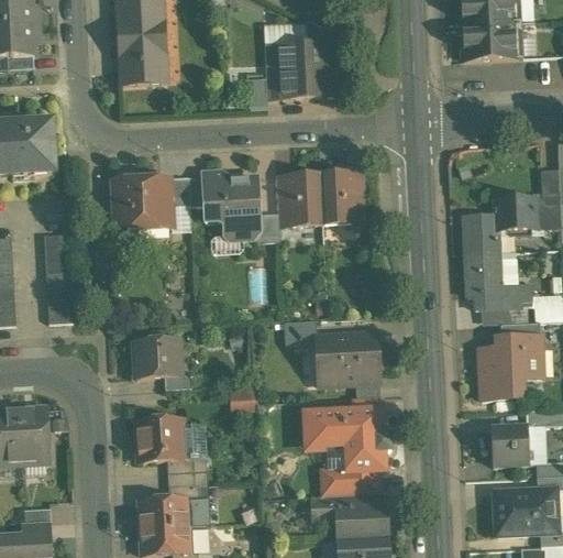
[(0,0),(0,24),(39,23),(37,10),(32,10),(31,0),(0,0)]
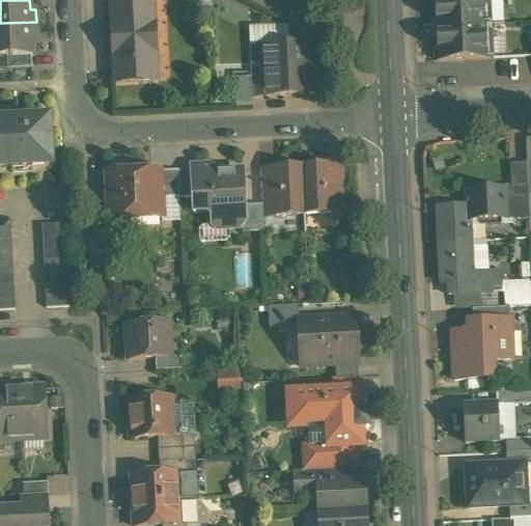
[(110,0),(112,22),(110,23),(110,25),(112,25),(113,52),(112,52),(112,54),(113,54),(114,79),(157,78),(156,52),(157,52),(157,50),(156,50),(155,23),(156,23),(156,21),(155,21),(152,0),(110,0)]
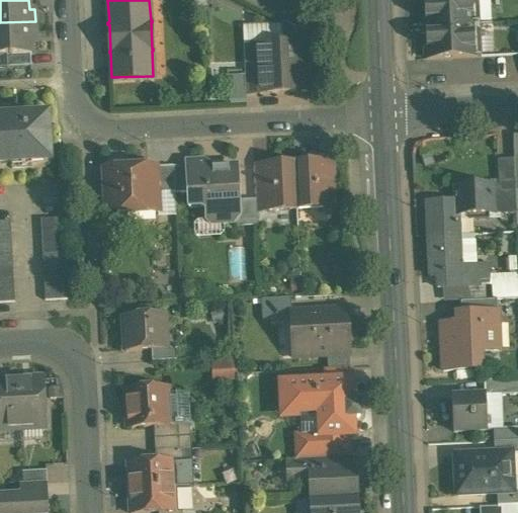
[(423,0),(425,23),(480,20),(478,0),(423,0)]
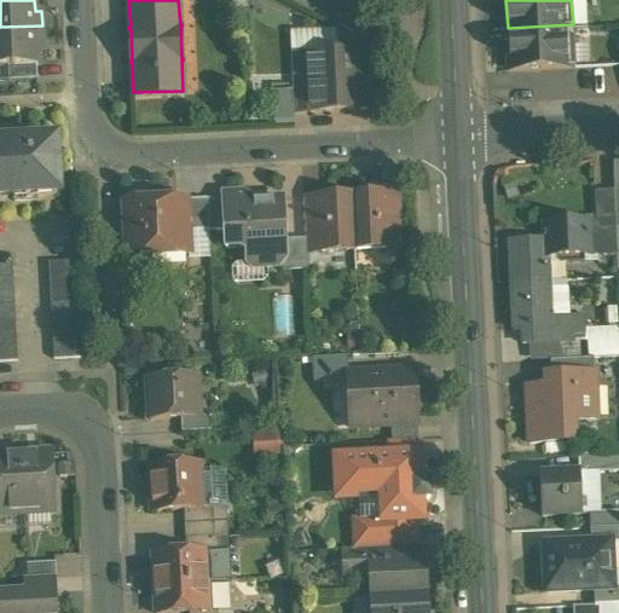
[(368,38),(340,23),(340,25),(340,28),(341,47),(306,50),(310,107),(310,108),(371,104),(368,38)]
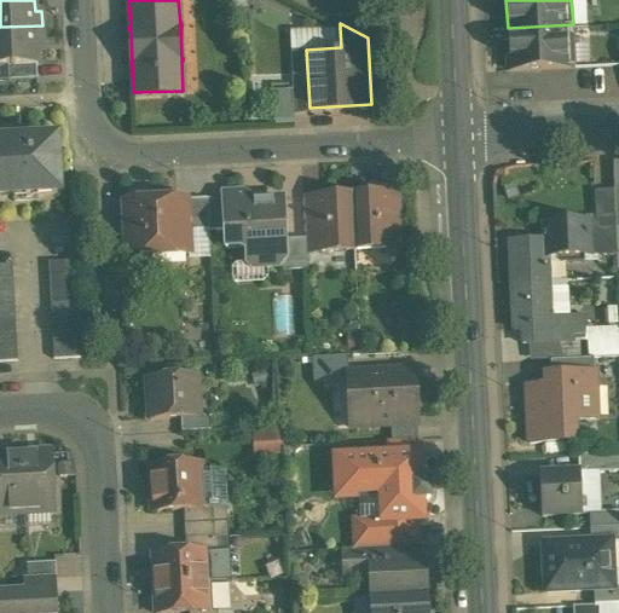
[(573,24),(508,28),(509,67),(574,63),(573,24)]
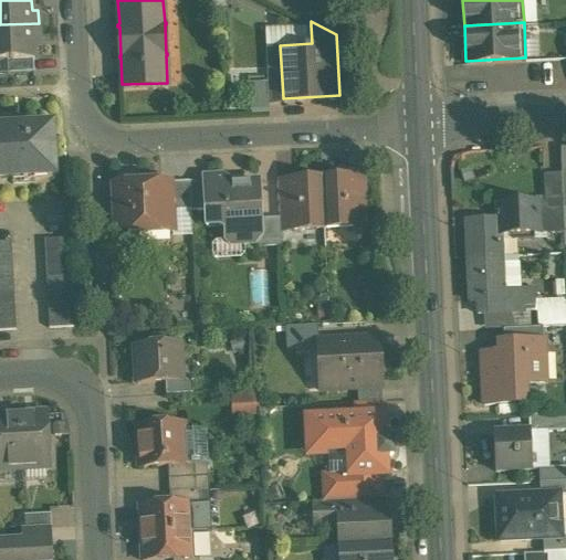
[(39,23),(0,24),(0,56),(7,56),(33,55),(34,54),(33,37),(40,35),(39,23)]
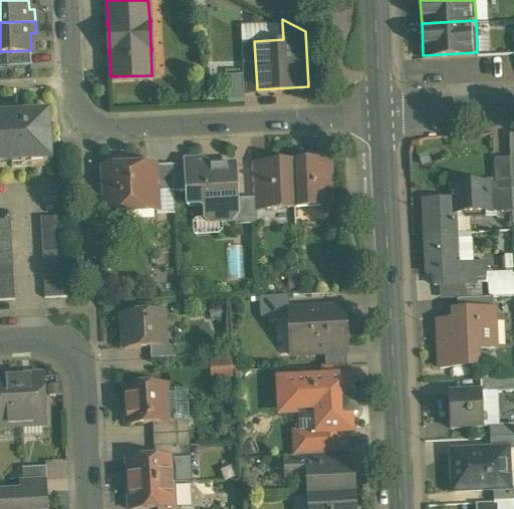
[(282,23),(254,24),(254,41),(283,39),(282,23)]
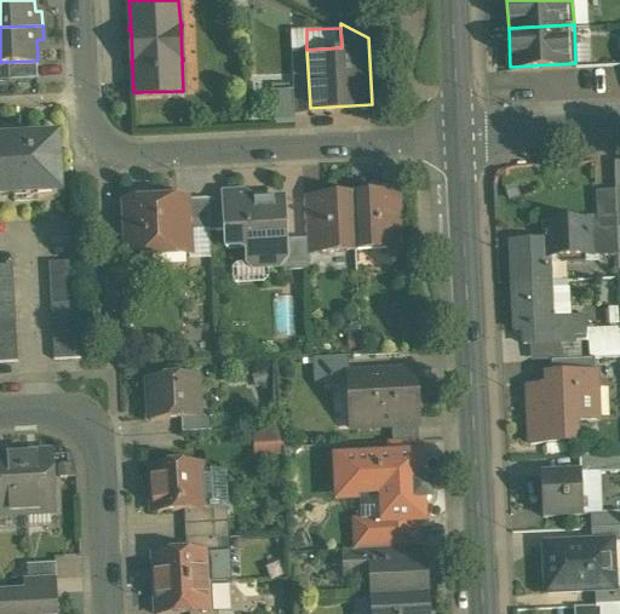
[(306,50),(291,50),(294,108),(310,107),(306,50)]
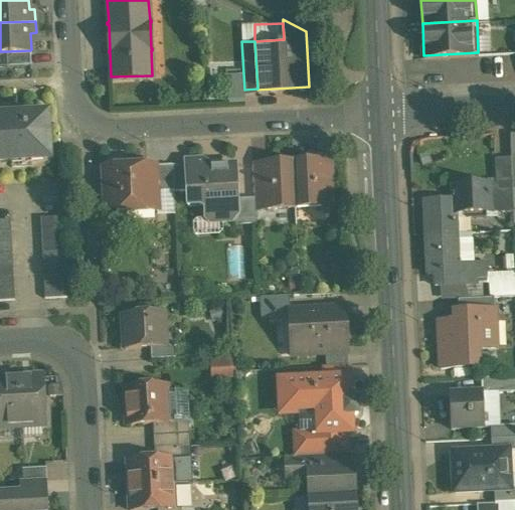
[(30,50),(6,51),(7,63),(31,61),(30,50)]
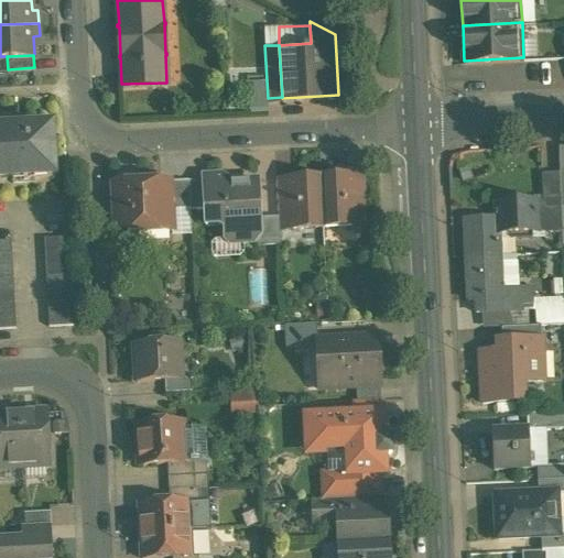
[(50,127),(0,129),(0,173),(52,171),(50,127)]
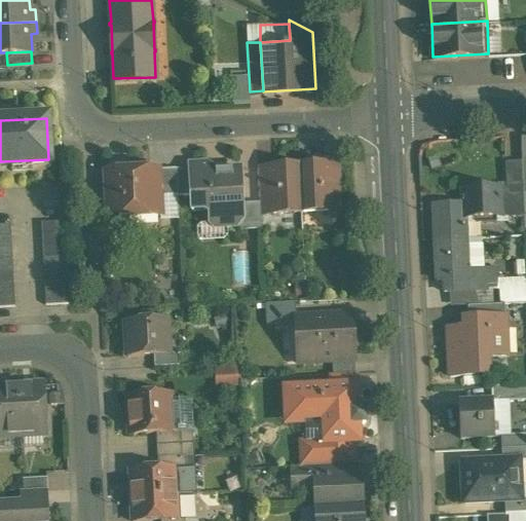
[(238,164),(213,166),(213,164),(207,159),(190,160),(188,162),(189,164),(190,191),(191,207),(209,206),(209,220),(214,223),(236,222),(242,215),(241,199),(240,166),(238,164)]
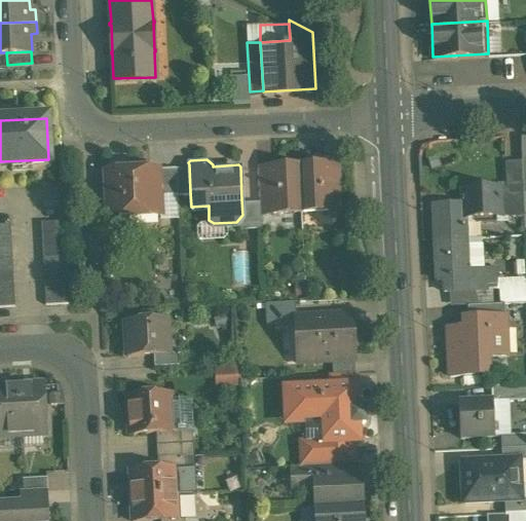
[(522,159),(505,160),(506,186),(523,185),(522,159)]
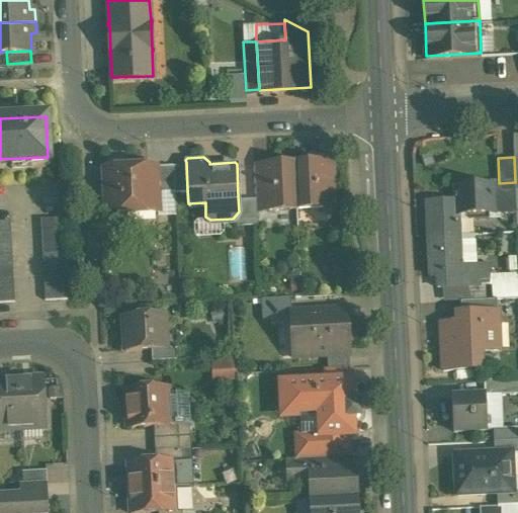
[(322,159),(294,161),(296,205),(325,204),(324,189),(323,189),(322,160),(322,159)]
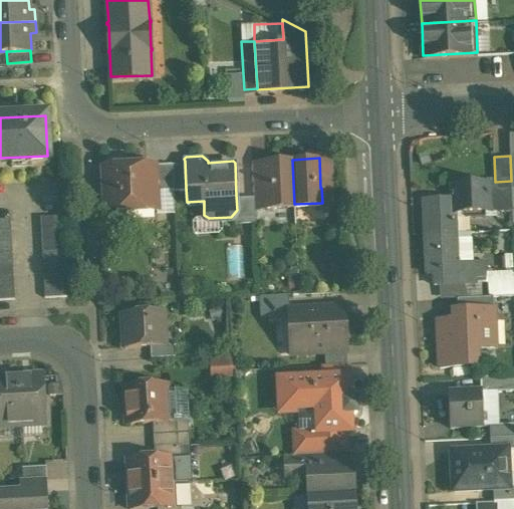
[(319,159),(320,188),(321,188),(333,187),(332,159),(319,159)]
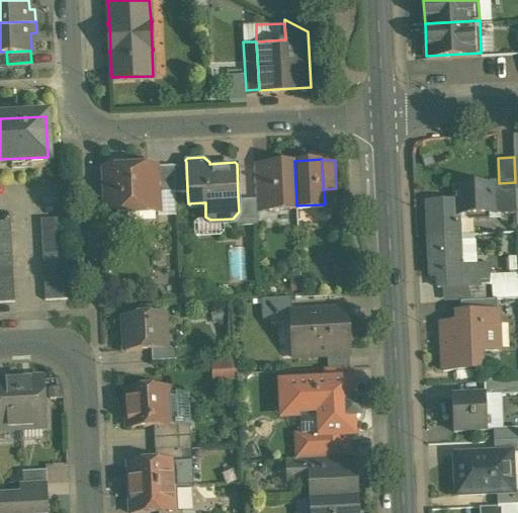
[(294,161),(265,162),(266,163),(268,201),(267,201),(268,207),(296,205),(294,161)]
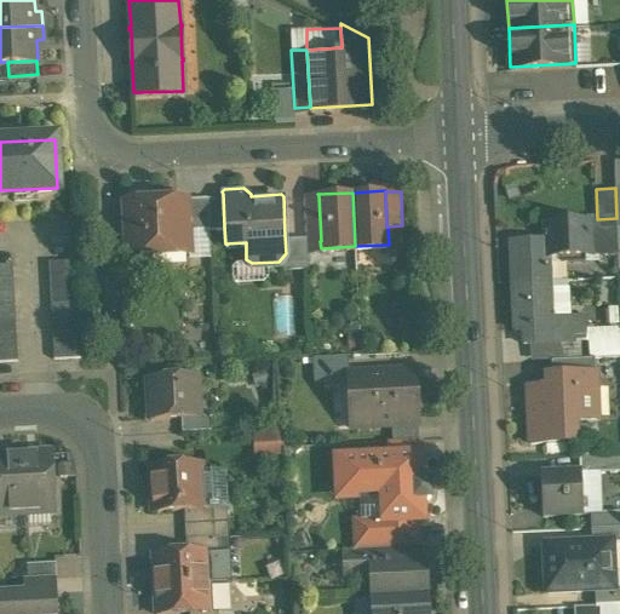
[(223,194),(207,195),(208,227),(224,225),(223,194)]
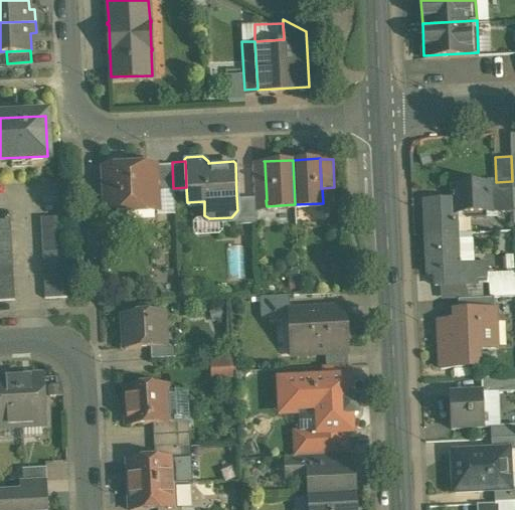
[(172,162),(155,163),(156,188),(173,188),(172,162)]
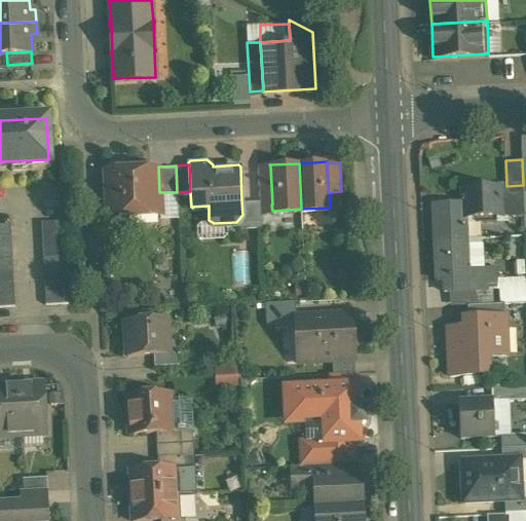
[(270,165),(258,166),(259,198),(260,206),(271,205),(272,205),(270,165)]
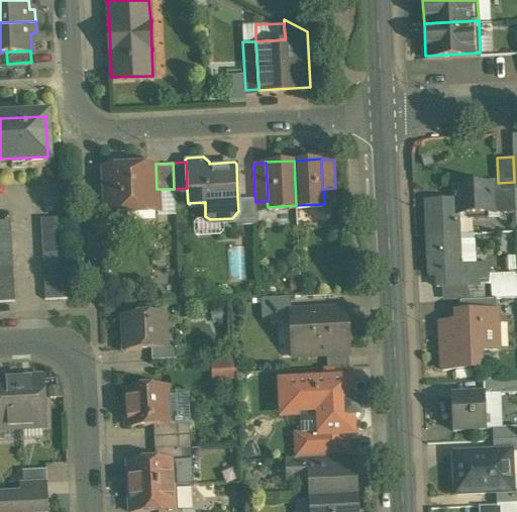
[(156,164),(104,166),(106,212),(158,209),(157,189),(156,164)]
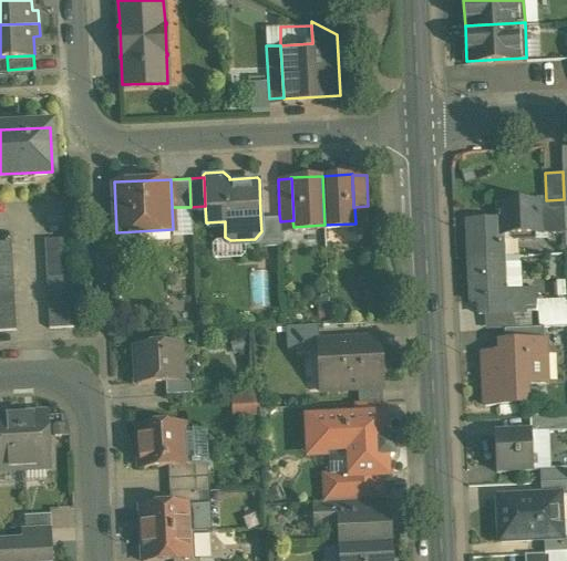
[(546,200),(545,200),(546,231),(565,231),(564,207),(564,199),(546,200)]
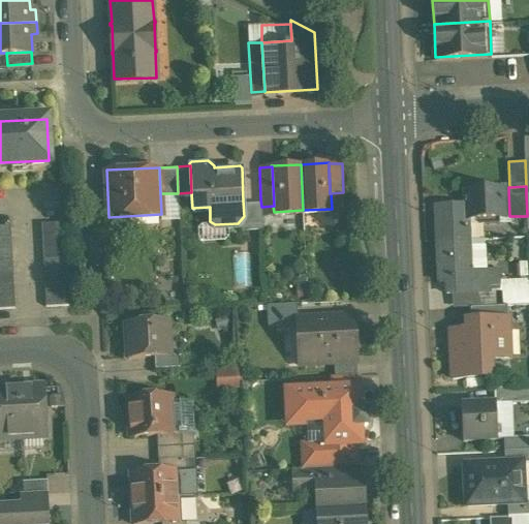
[(508,187),(467,189),(468,203),(468,218),(475,218),(509,216),(508,187)]
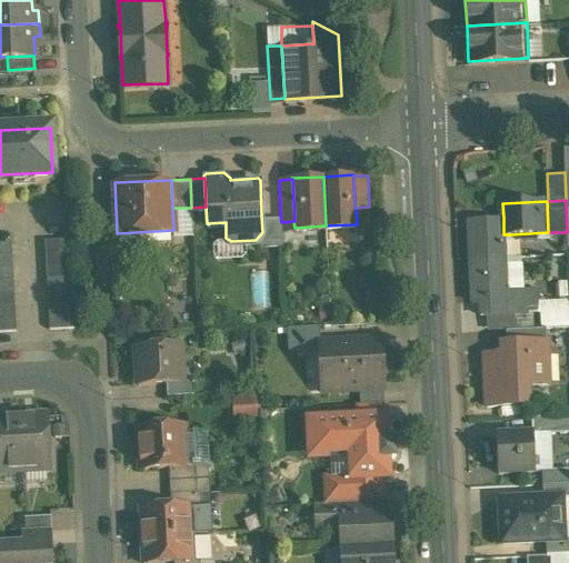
[(280,214),(261,215),(262,232),(256,240),(260,245),(282,244),(281,222),(280,214)]
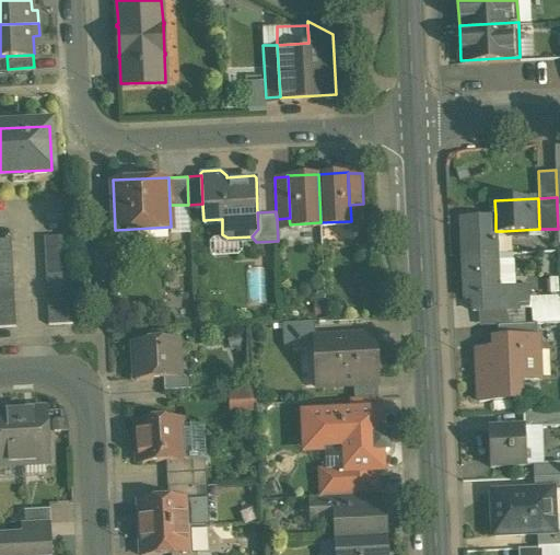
[(496,215),(461,217),(462,253),(496,252),(504,251),(503,231),(496,231),(496,215)]
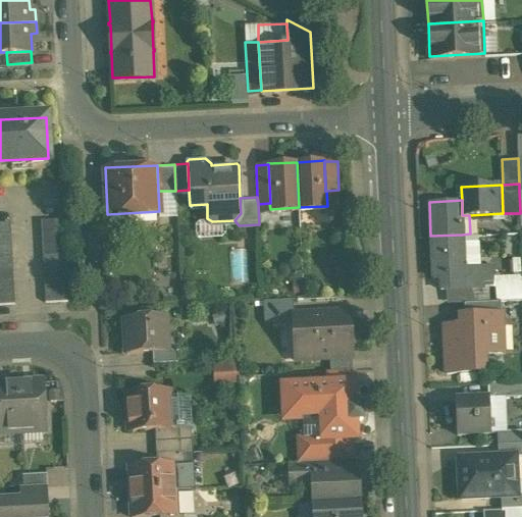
[(63,216),(41,217),(45,299),(67,298),(63,216)]
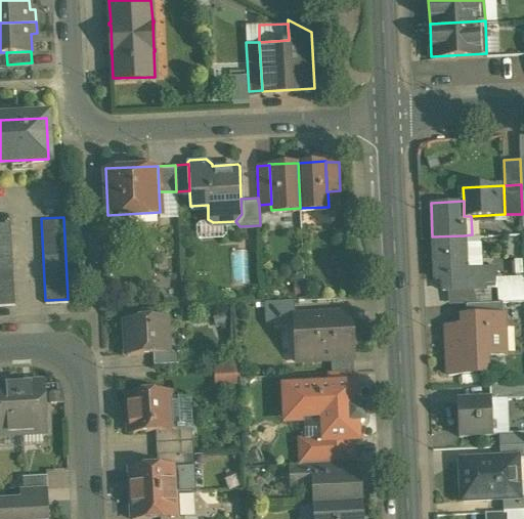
[(10,220),(0,220),(0,302),(14,302),(10,220)]
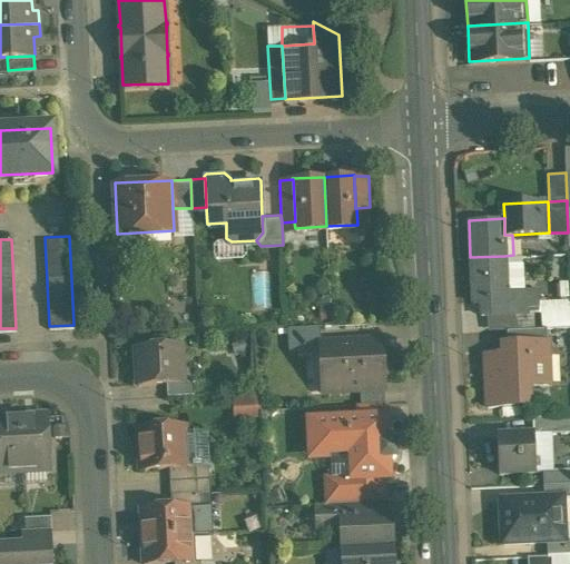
[(513,287),(507,287),(504,256),(470,257),(472,299),(480,298),(481,313),(529,310),(528,298),(527,298),(526,286),(514,287),(513,287)]
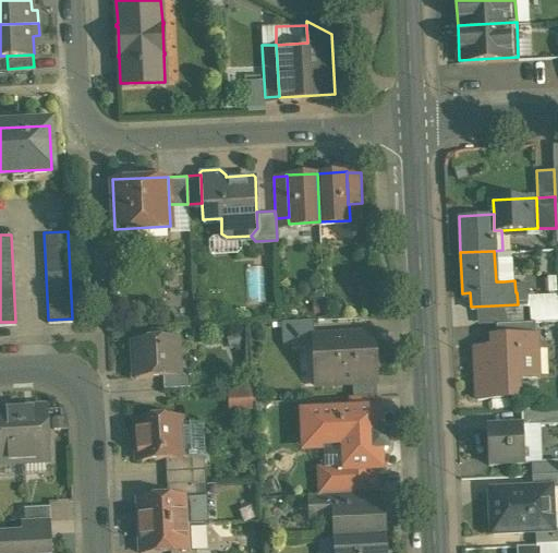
[(528,290),(529,317),(557,315),(557,297),(557,289),(528,290)]
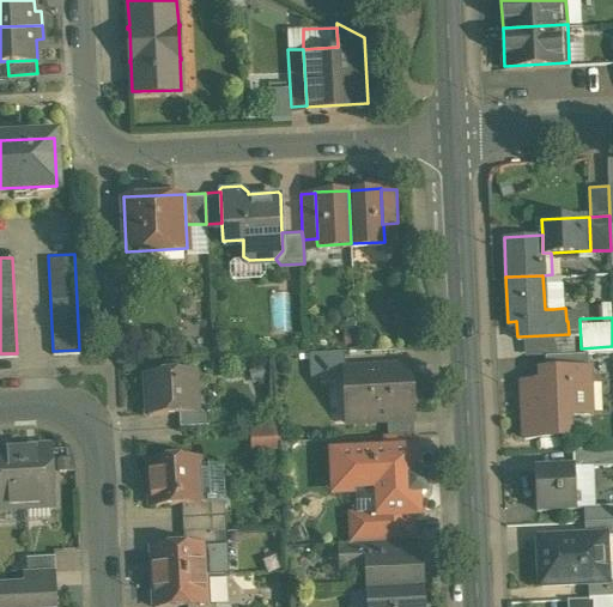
[(344,348),(309,350),(310,375),(344,374),(344,365),(345,365),(344,348)]
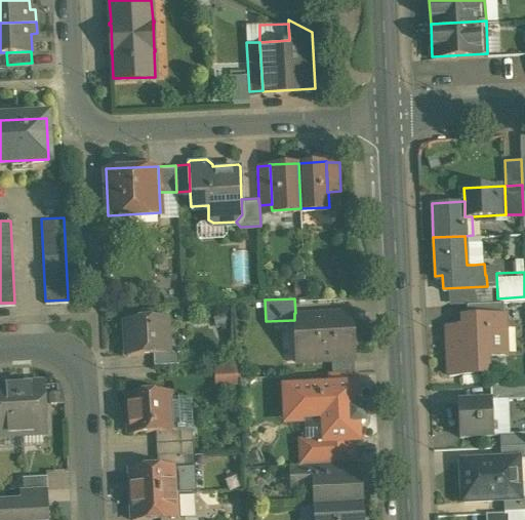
[(503,301),(467,302),(467,315),(503,313),(503,301)]
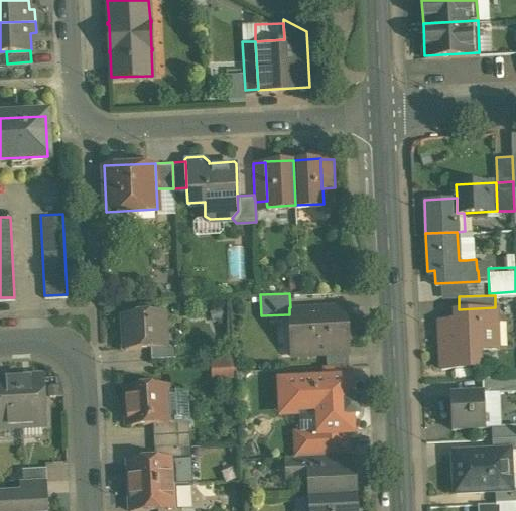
[(290,307),(289,307),(289,314),(291,354),(326,352),(348,351),(346,304),(290,307)]
